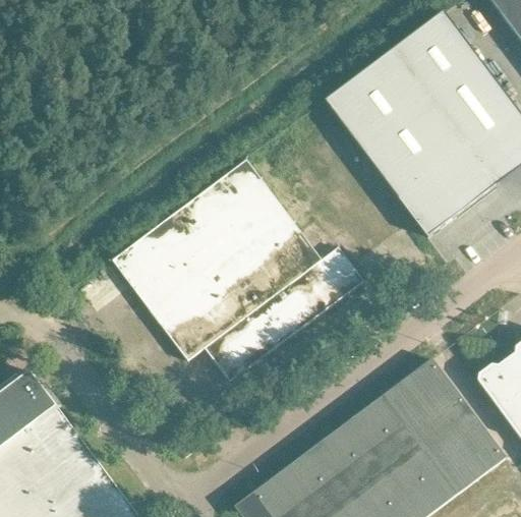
[(491,0),(520,39),(520,0),(491,0)]
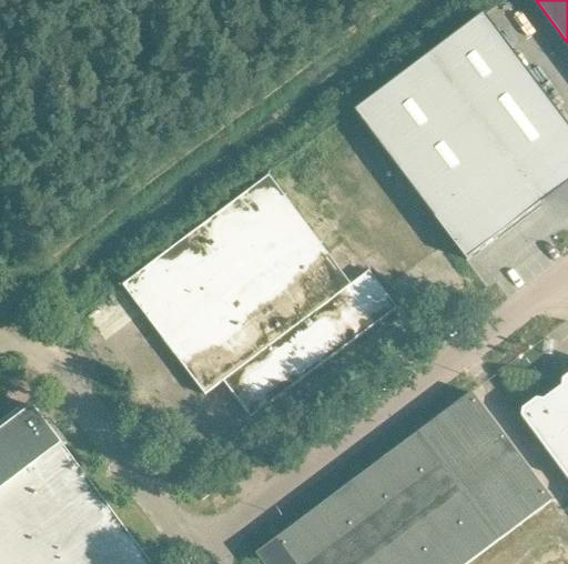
[(354,108),(466,257),(540,200),(526,180),(567,147),(567,123),(483,10),(354,108)]
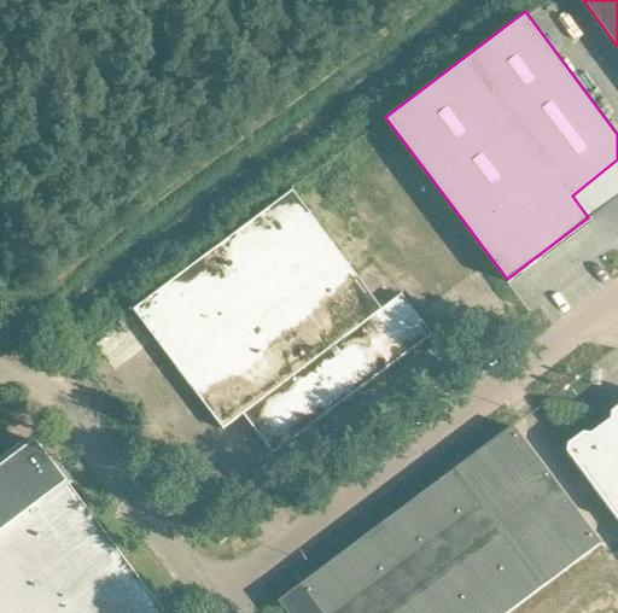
[(344,149),(261,211),(404,404),(489,342),(344,149)]
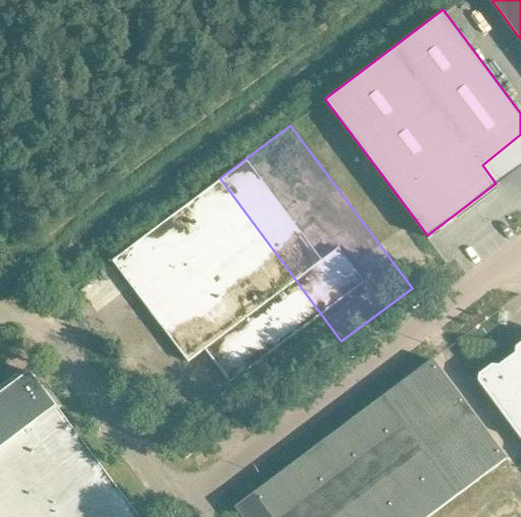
[(170,216),(99,269),(221,432),(292,378),(170,216)]
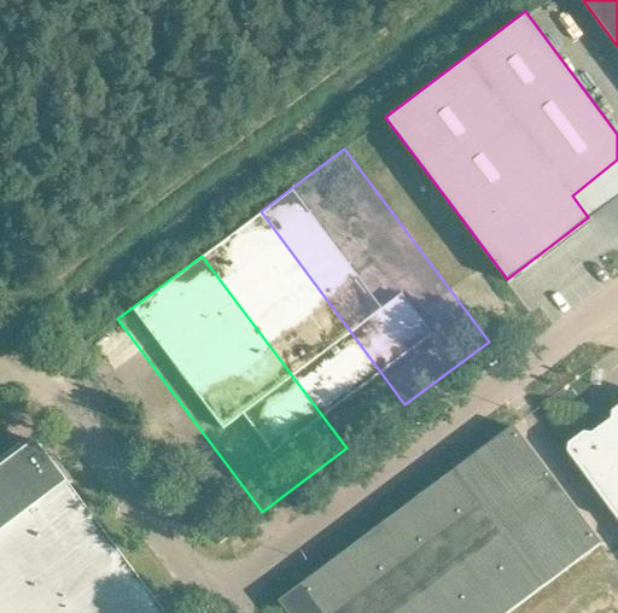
[(617,403),(611,409),(610,418),(592,431),(583,430),(567,442),(566,449),(617,518),(617,403)]
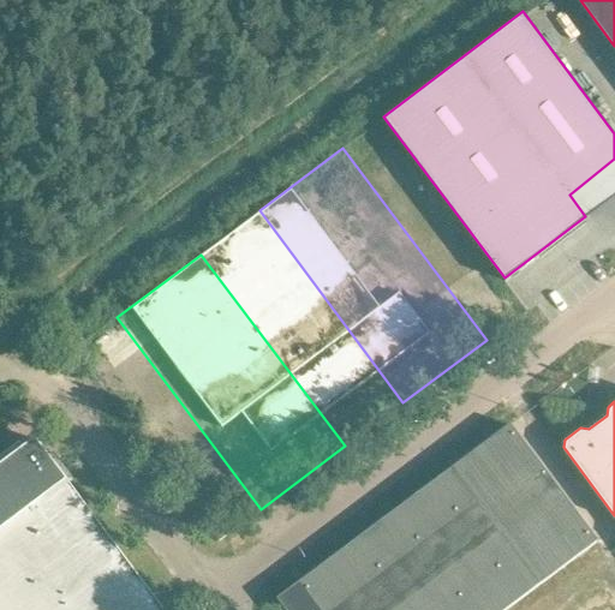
[(597,538),(509,420),(276,596),(278,598),(286,609),(500,609),(514,599),(537,582),(560,566),(583,549),(597,538)]
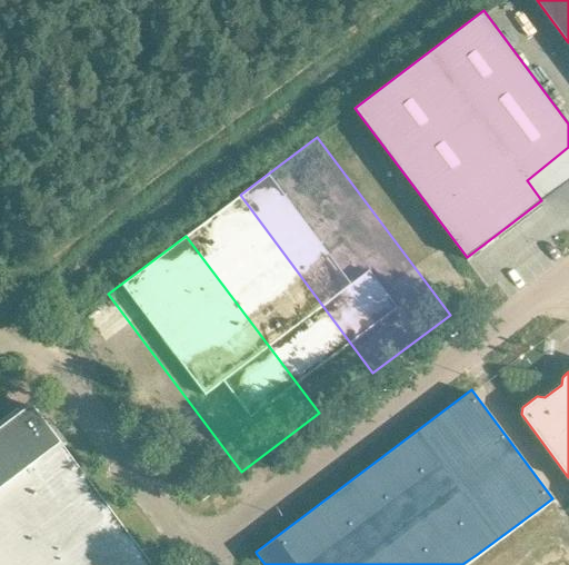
[(152,564),(32,403),(0,427),(0,564),(152,564)]
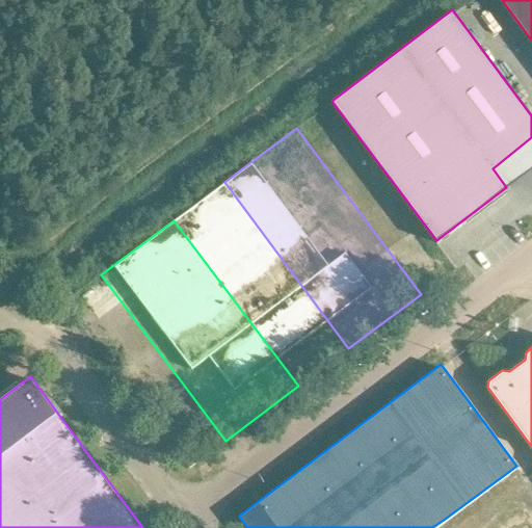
[(200,445),(191,450),(196,459),(205,453),(200,445)]
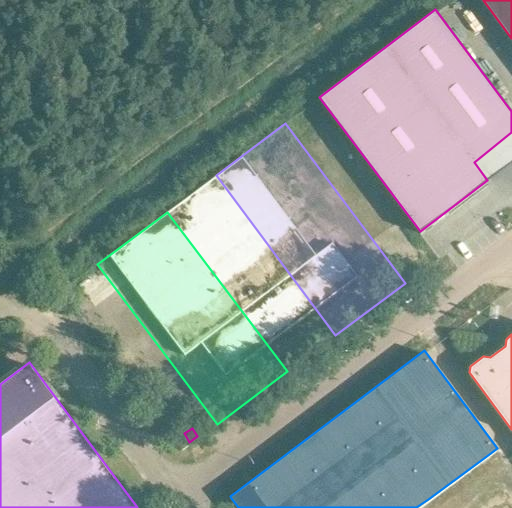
[(181,447),(189,442),(184,433),(175,439),(181,447)]
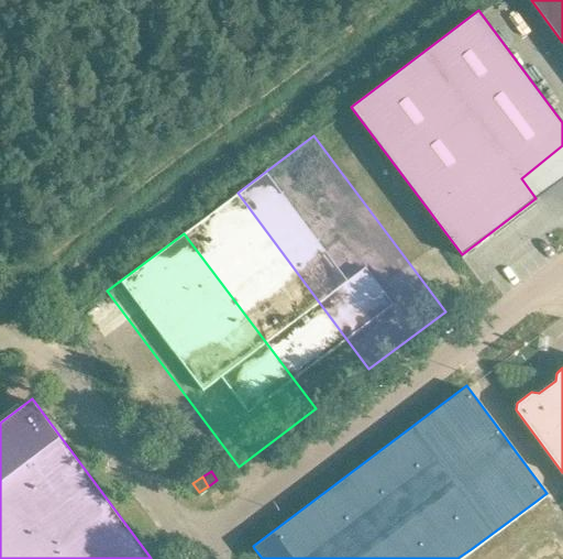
[(547,493),(533,503),(554,532),(562,524),(562,499),(553,488),(547,493)]
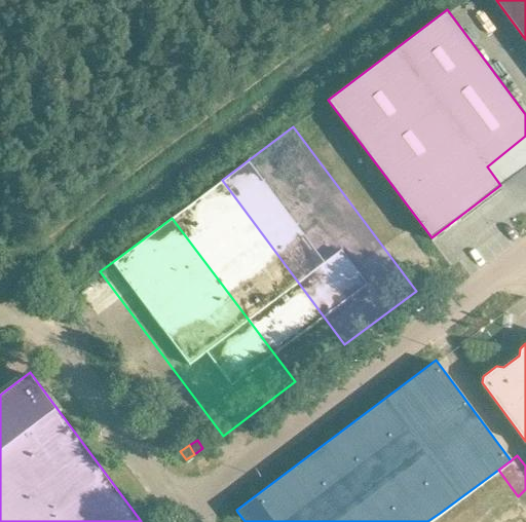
[(498,470),(479,484),(499,511),(518,496),(498,470)]
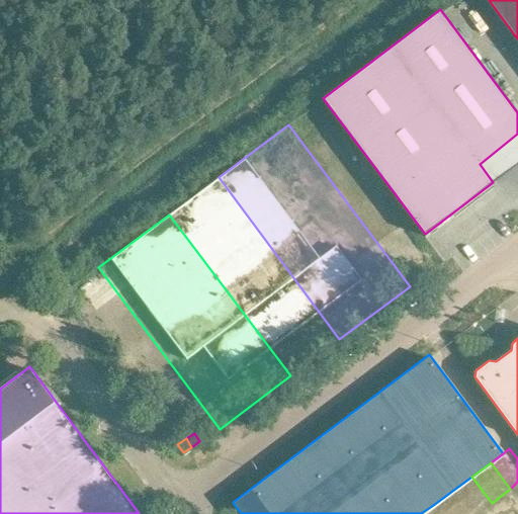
[(471,477),(452,491),(469,513),(476,513),(492,503),(471,477)]
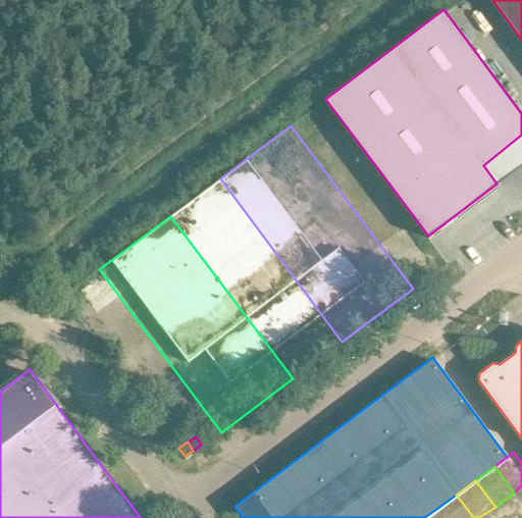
[(473,517),(456,495),(436,509),(444,517),(473,517)]
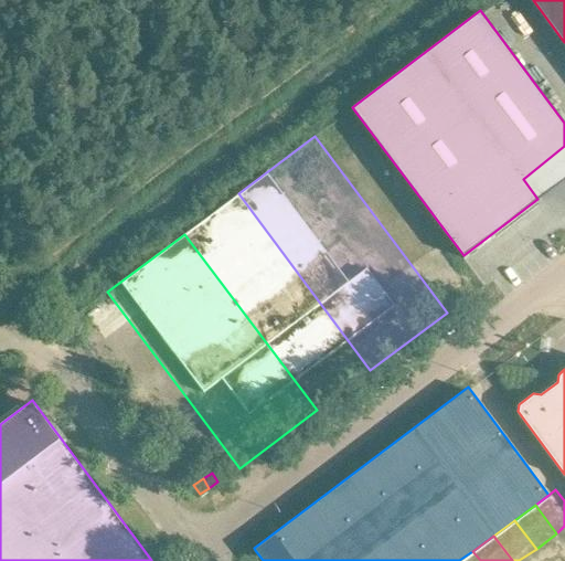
[(480,560),(472,551),(459,560),(480,560)]
